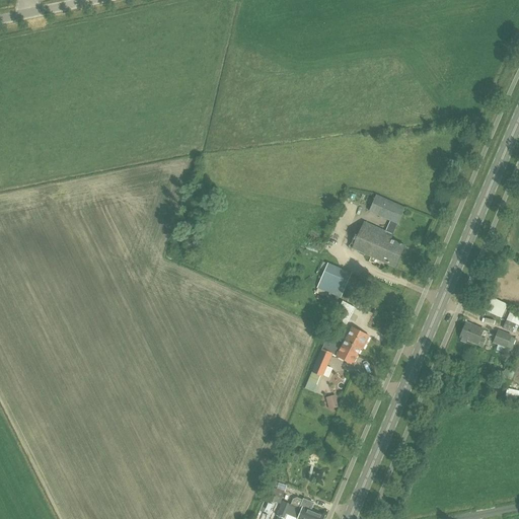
[(390,221),(397,224),(404,208),(376,196),(369,211),(390,221)]
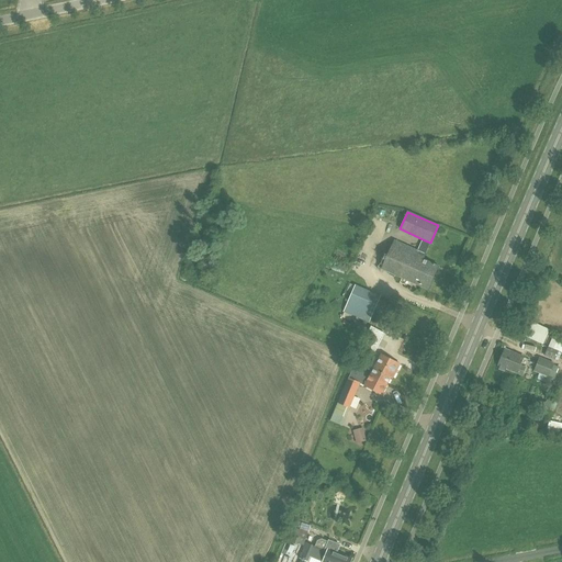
[(423,259),(426,255),(417,250),(394,240),(386,259),(385,259),(382,268),(429,289),(439,267),(423,259)]
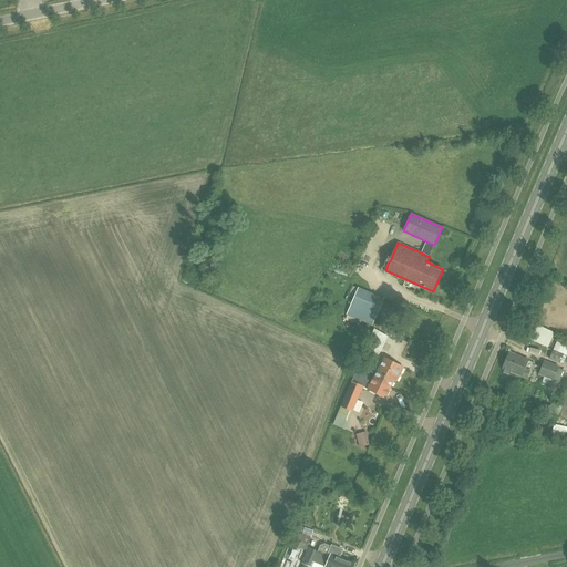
[(316,290),(327,300),(333,292),(322,284),(316,290)]
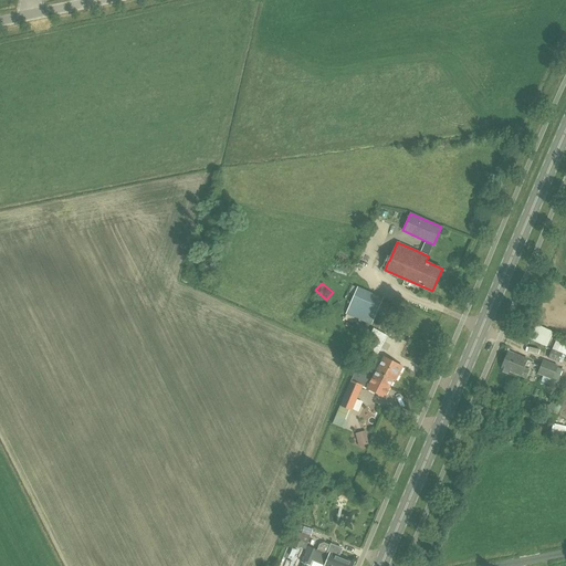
[(384,297),(375,294),(358,286),(346,314),(371,325),(384,297)]
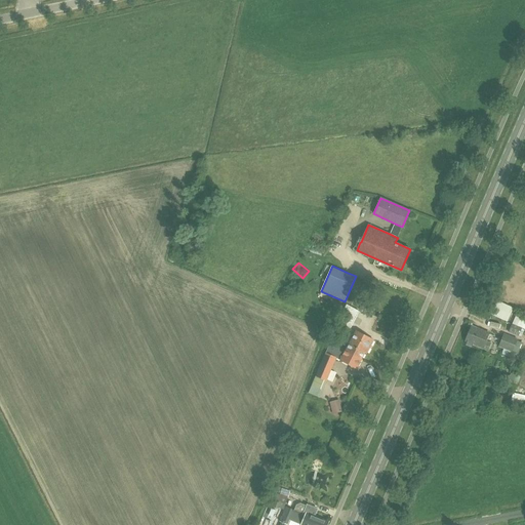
[(372,304),(365,296),(361,301),(368,309),(372,304)]
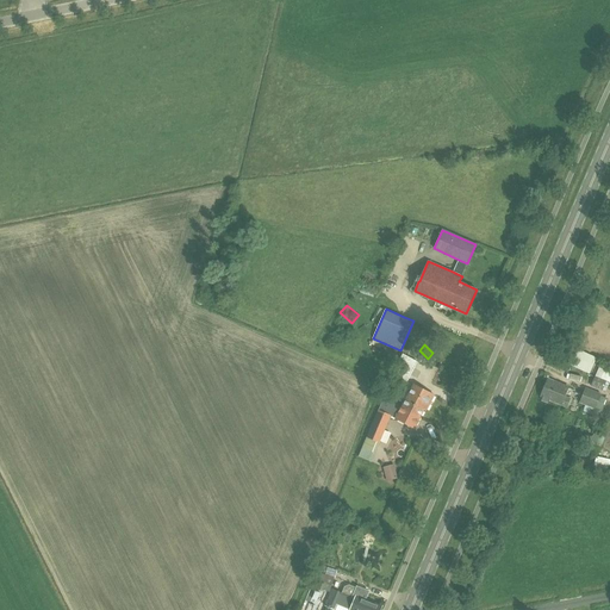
[(417,362),(406,356),(403,354),(386,387),(390,390),(400,396),(417,362)]
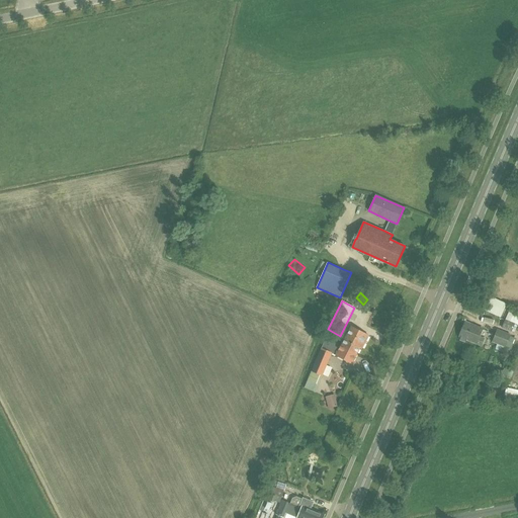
[(485,311),(483,314),(495,319),(496,316),(485,311)]
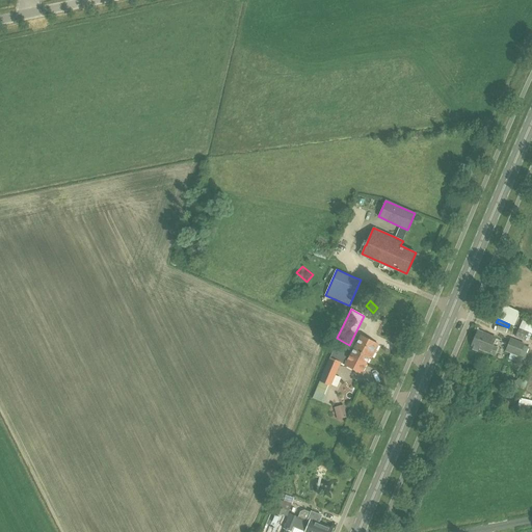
[(494,354),(496,347),(491,345),(495,337),(478,330),(472,346),(473,346),(472,348),(478,351),(479,349),(494,354)]
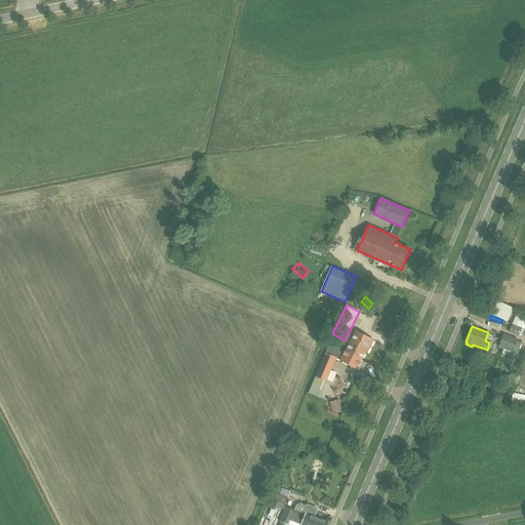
[(356,331),(346,352),(361,359),(365,353),(366,353),(373,340),(356,331)]
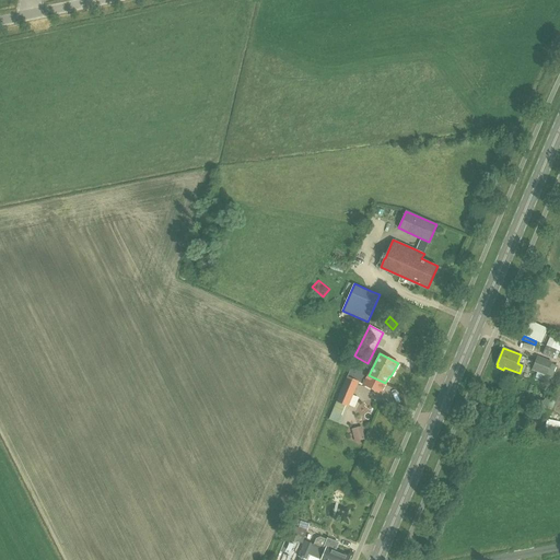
[(538,356),(536,361),(550,366),(552,361),(538,356)]
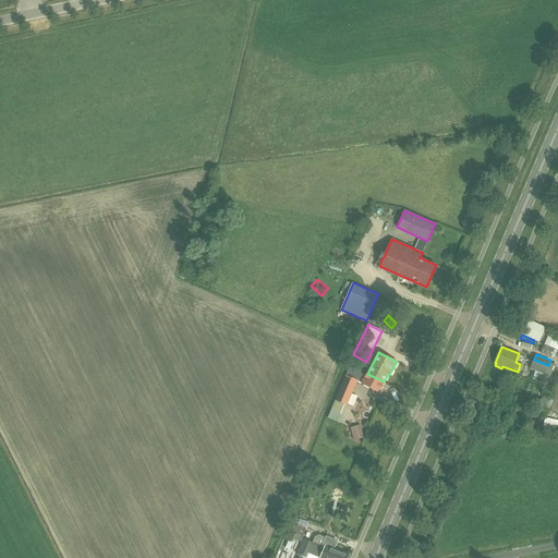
[(548,365),(534,360),(531,368),(544,374),(548,365)]
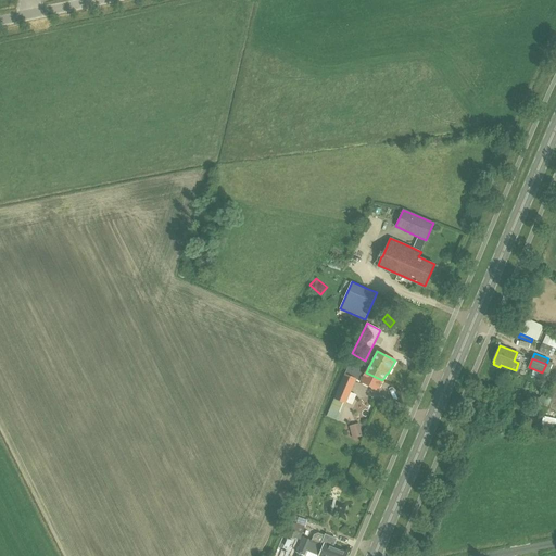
[(377,390),(382,380),(366,373),(350,363),(330,409),(342,414),(356,379),(362,381),(361,382),(377,390)]
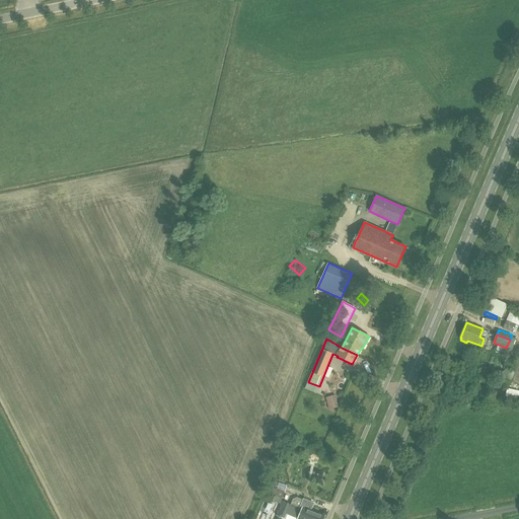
[(335,394),(326,397),(329,409),(338,406),(335,394)]
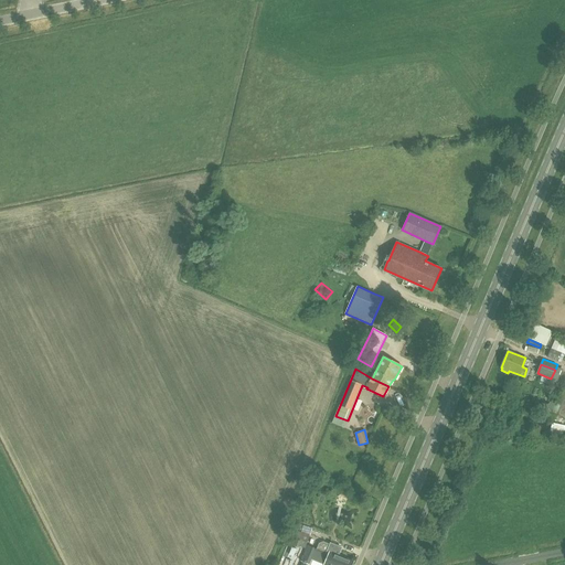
[(306,548),(309,535),(297,531),(292,544),(306,548)]
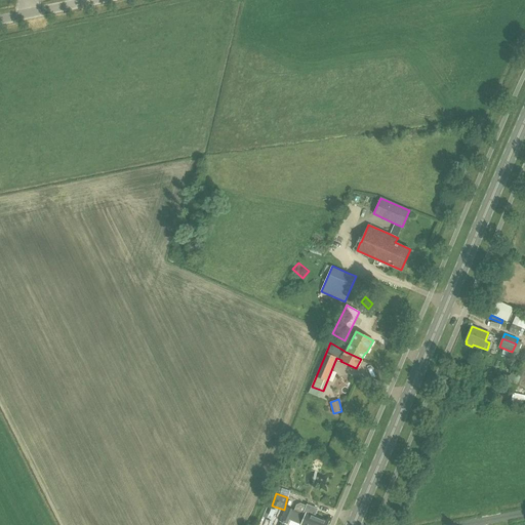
[(295,511),(295,512),(306,516),(307,514),(309,510),(307,506),(300,502),(296,505),(294,511),(295,511)]
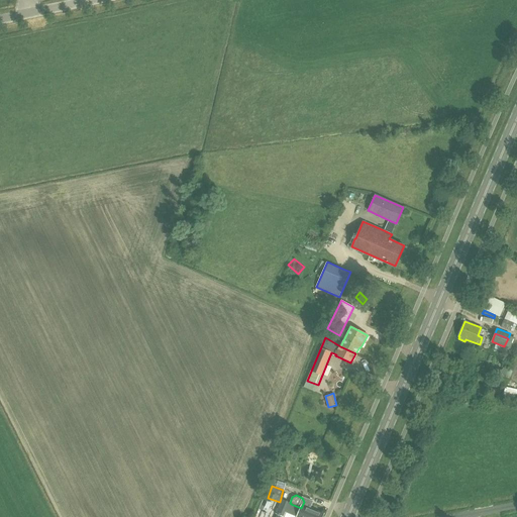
[(281,499),(276,514),(285,516),(291,504),(291,503),(290,503),(281,499)]
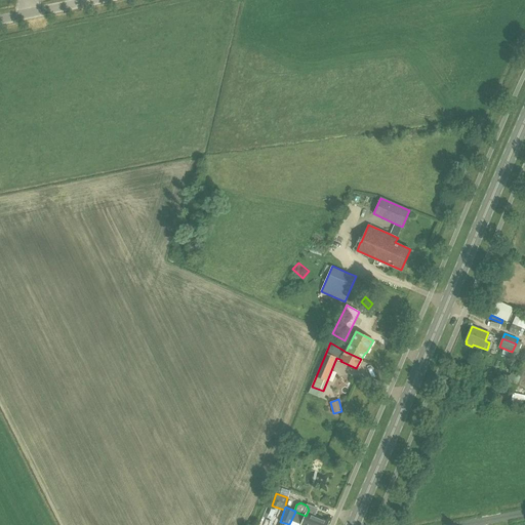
[(301,524),(326,524),(328,522),(314,516),(314,517),(307,514),(306,516),(301,524)]
